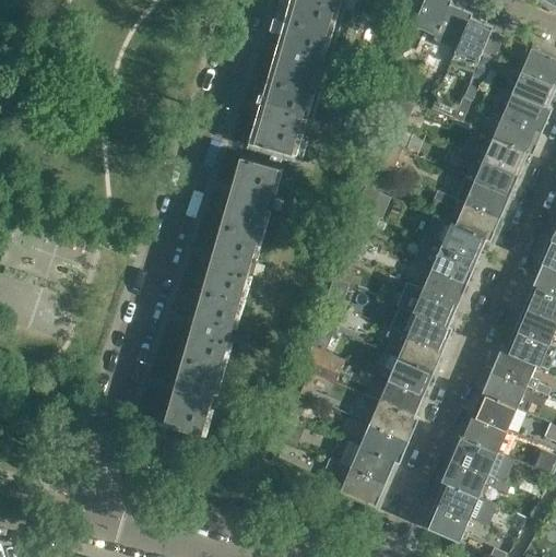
[(294,0),(288,20),(327,32),(334,9),(338,10),(340,0),(294,0)]
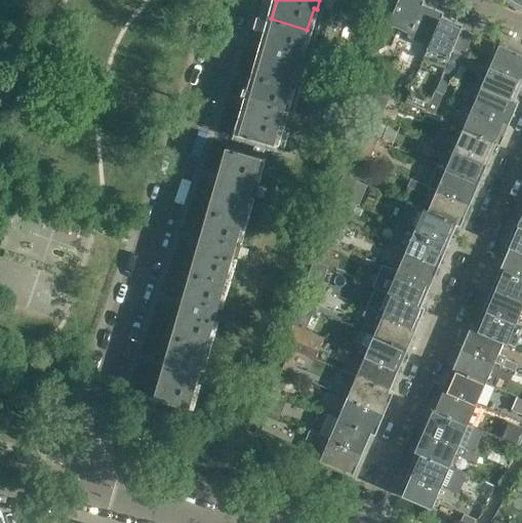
[(399,52),(406,38),(407,38),(422,4),(423,1),(420,0),(396,0),(396,2),(390,16),(387,25),(378,43),(399,52)]
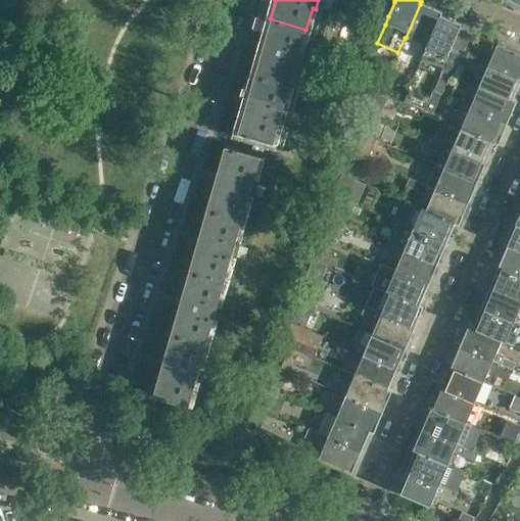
[(384,0),(379,12),(388,16),(394,2),(394,0),(384,0)]
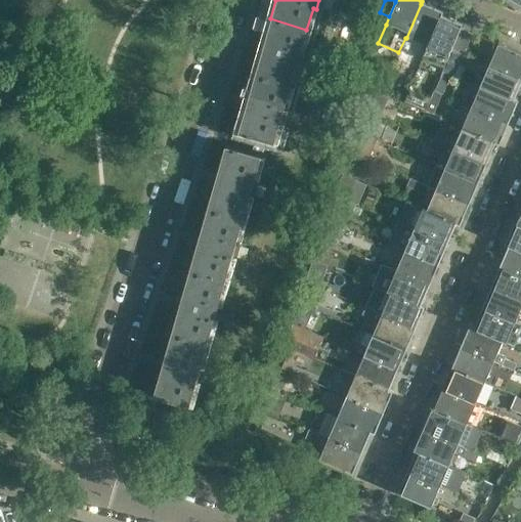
[(405,38),(398,52),(396,57),(403,60),(413,41),(425,46),(424,50),(425,51),(439,16),(441,13),(421,4),(406,38),(405,38)]
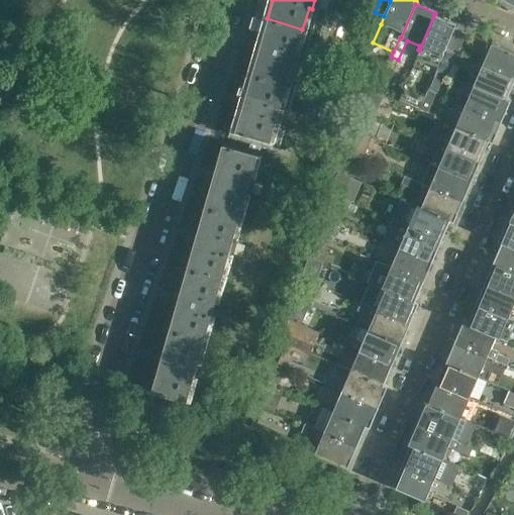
[(439,60),(443,50),(452,29),(454,25),(433,16),(419,50),(418,49),(414,59),(436,68),(439,60)]
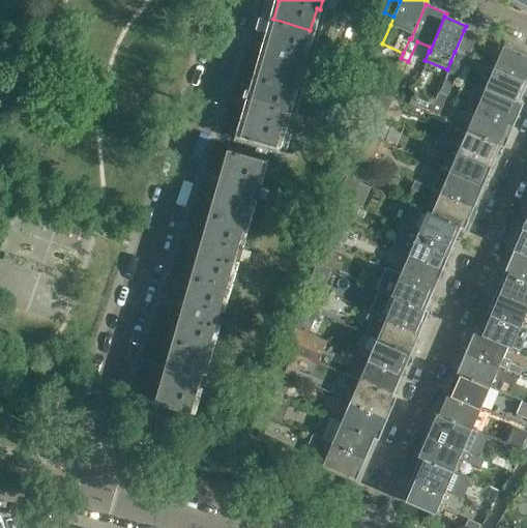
[(257,78),(293,88),(299,66),(303,67),(306,55),(303,54),(310,30),(273,19),(257,78)]
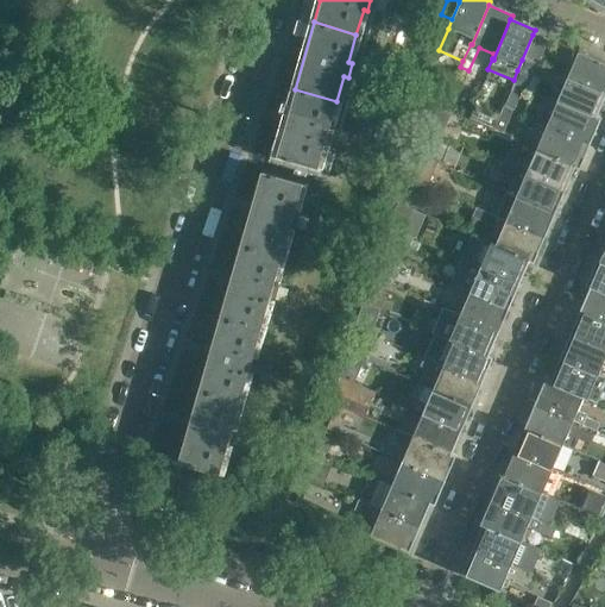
[(533,35),(522,60),(535,66),(546,41),(533,35)]
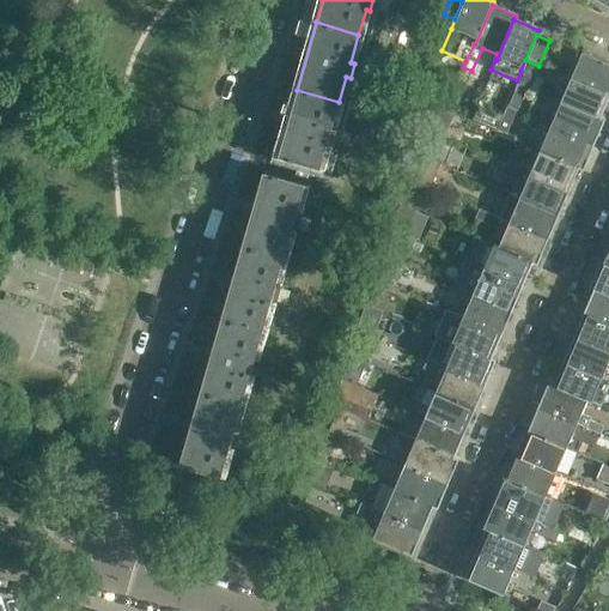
[(608,66),(579,54),(568,79),(608,96),(608,94),(608,66)]
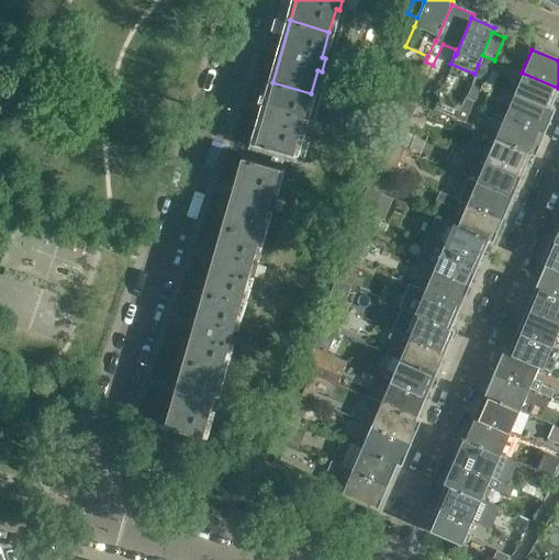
[(482,55),(478,65),(491,70),(494,60),(482,55)]
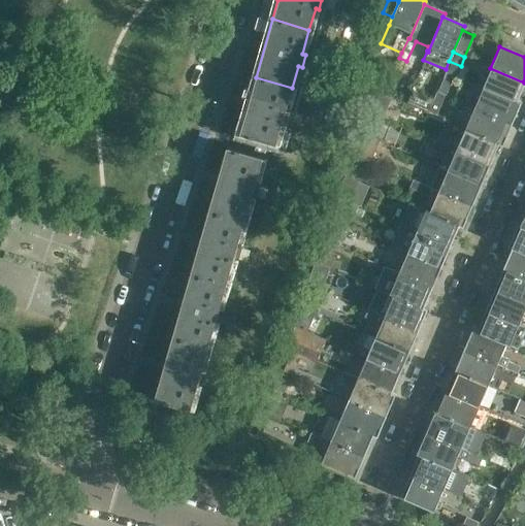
[(490,68),(482,88),(516,102),(524,83),(490,68)]
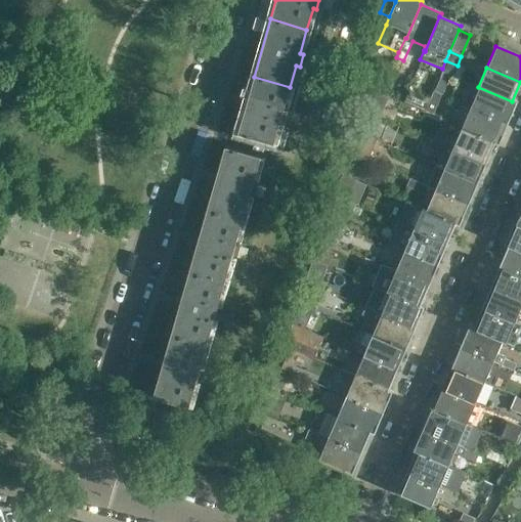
[(440,73),(432,92),(440,95),(448,76),(440,73)]
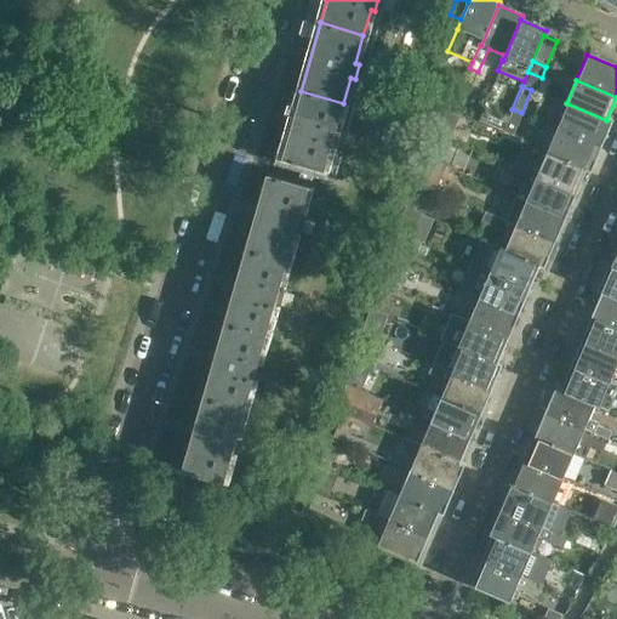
[(343,103),(301,91),(280,160),(323,172),(325,165),(331,146),(336,147),(340,132),(335,131),(343,103)]
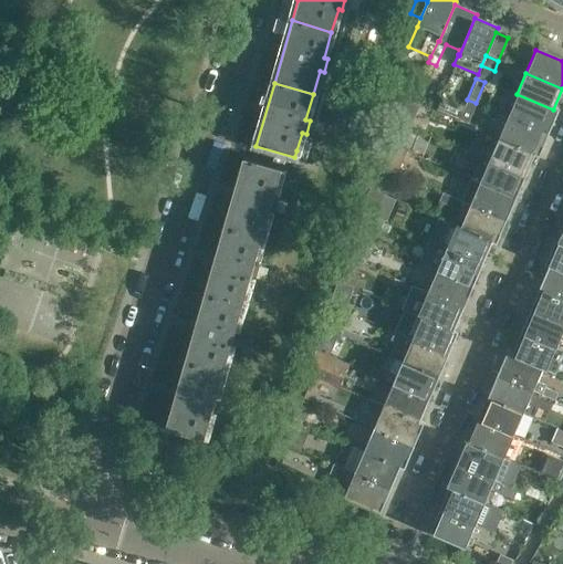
[(499,114),(507,117),(543,133),(553,110),(517,94),(511,107),(503,104),(499,114)]
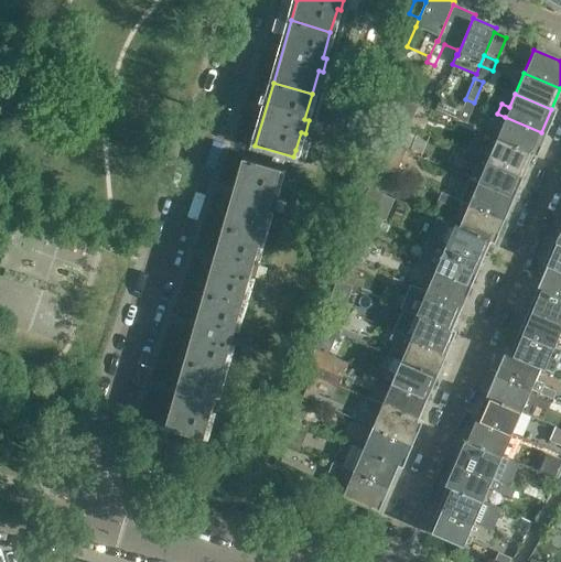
[(389,119),(390,119),(410,129),(420,108),(398,98),(389,119)]
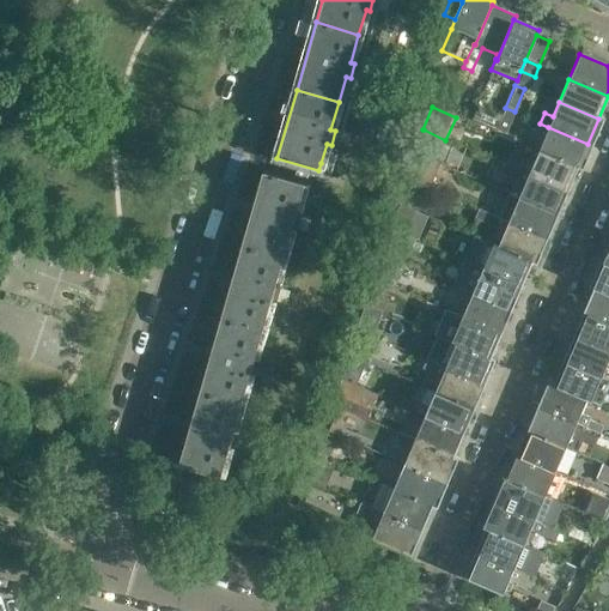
[(505,108),(500,121),(495,131),(505,135),(515,112),(505,108)]
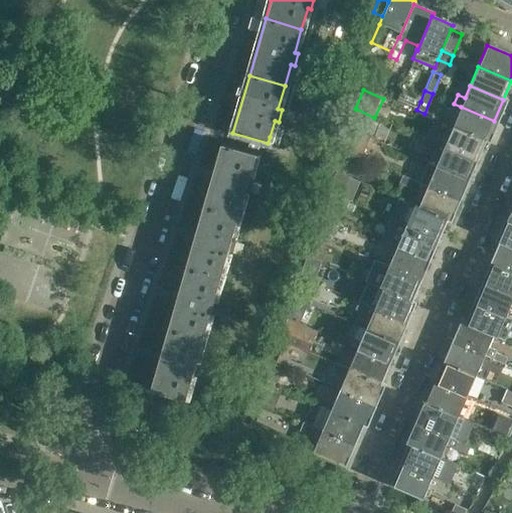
[(420,102),(400,93),(396,102),(416,110),(420,102)]
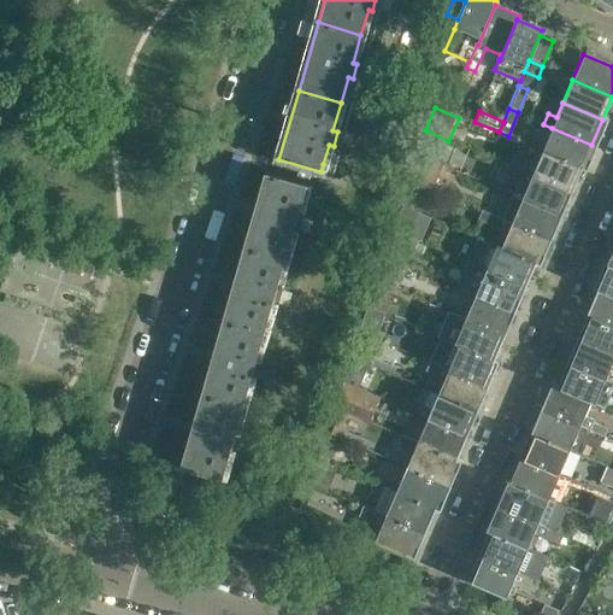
[(552,128),(542,151),(581,169),(591,145),(552,128)]
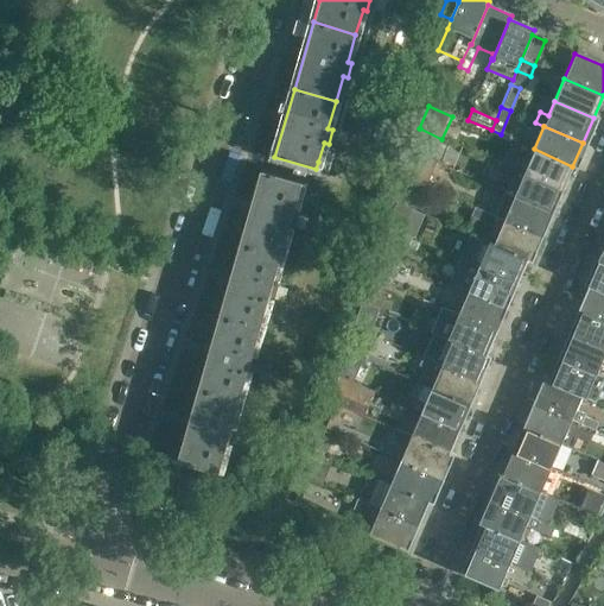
[(423,136),(413,156),(427,162),(437,141),(423,136)]
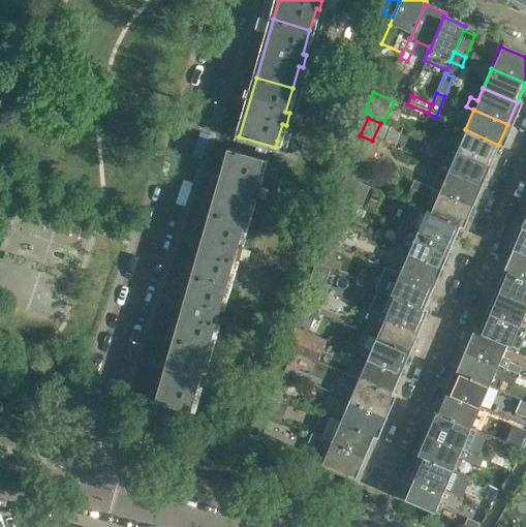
[(438,133),(435,142),(489,166),(498,145),(465,129),(459,144),(438,133)]
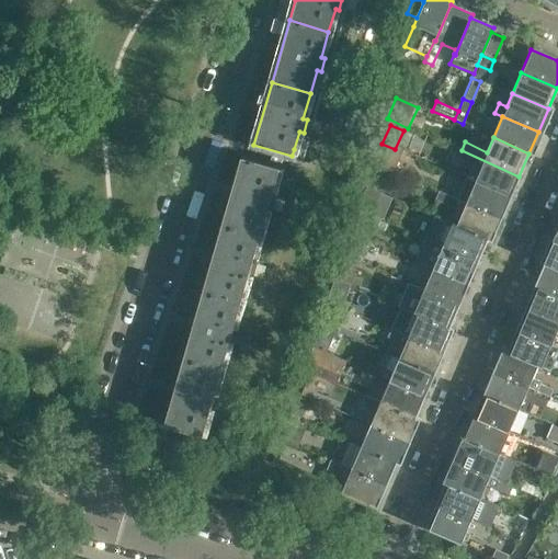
[(380,145),(373,163),(386,170),(394,150),(380,145)]
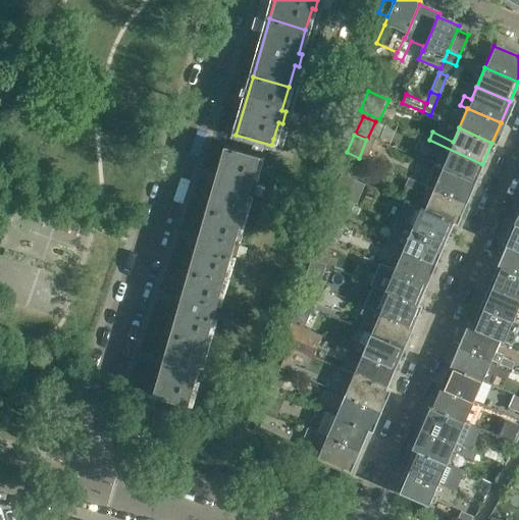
[(482,164),(429,140),(426,148),(446,157),(440,170),(474,185),(482,164)]
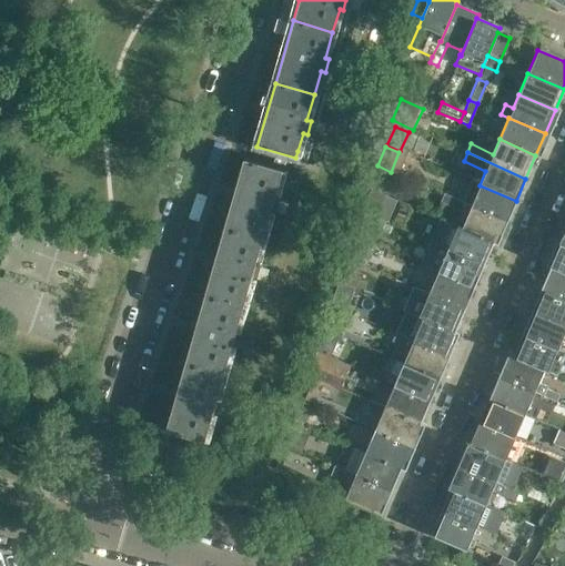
[(270,212),(273,213),(278,200),(273,199),(281,171),(243,160),(223,229),(262,240),(270,212)]
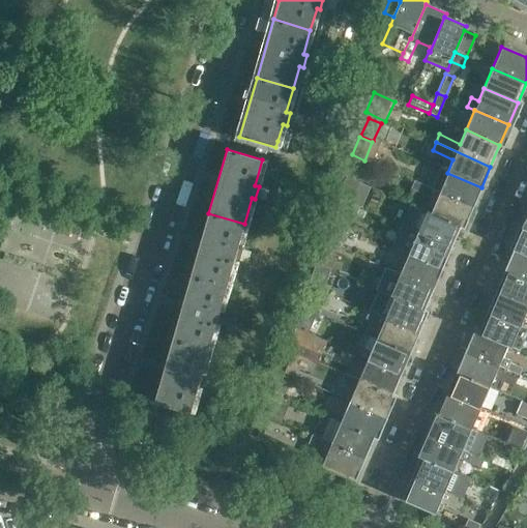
[(436,169),(428,188),(472,208),(481,187),(447,173),(436,169)]
